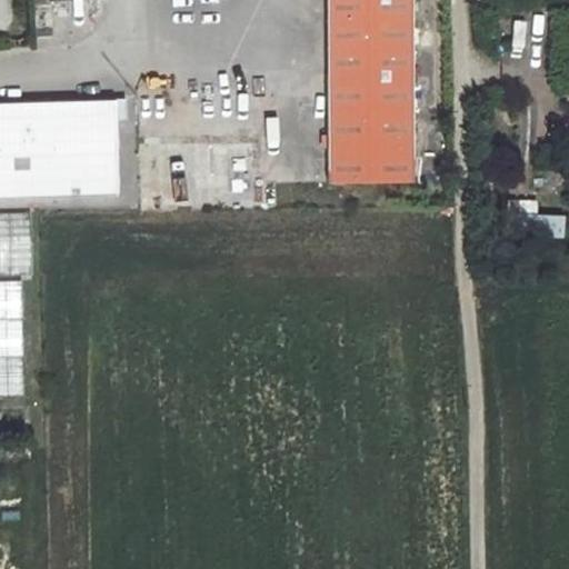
[(409,0),(327,0),(328,182),(411,182),(409,0)]
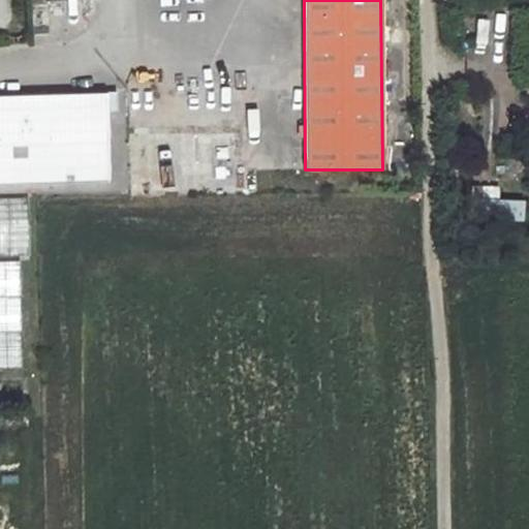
[(0,182),(54,182),(54,175),(60,175),(60,182),(106,181),(105,110),(109,110),(109,91),(0,92),(0,182)]
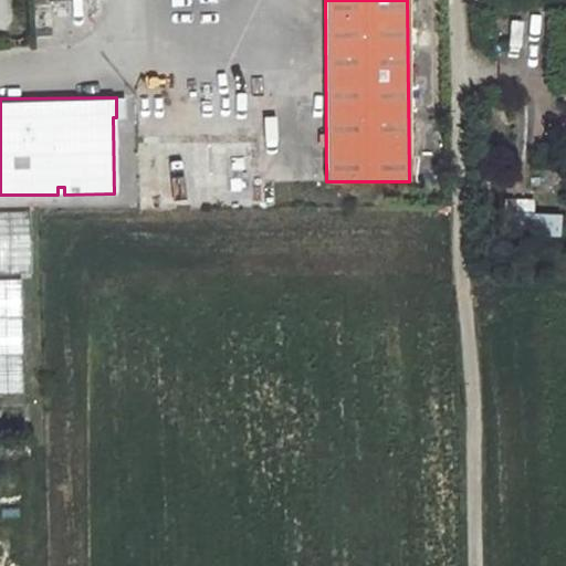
[(561,234),(561,213),(527,213),(527,234),(561,234)]
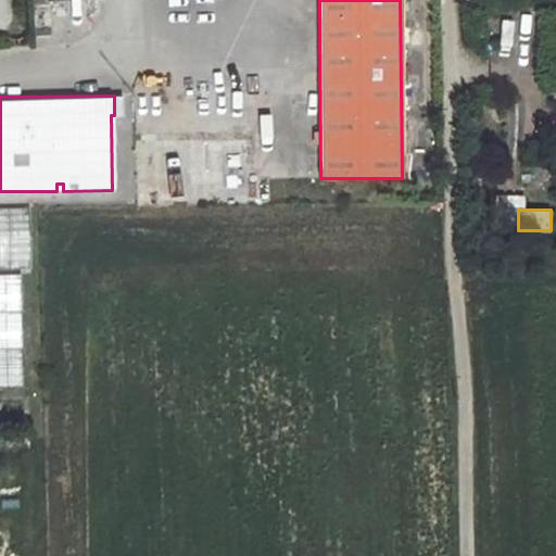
[(0,263),(32,263),(30,214),(0,214),(0,263)]
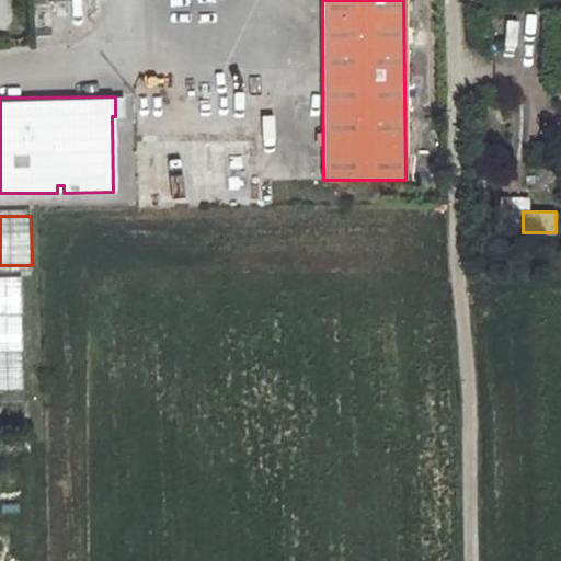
[(0,389),(23,389),(22,275),(0,275),(0,389)]
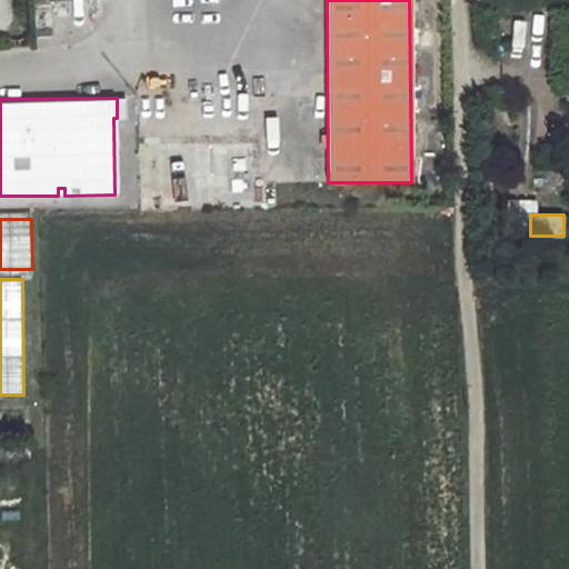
All buildings are outlined.
